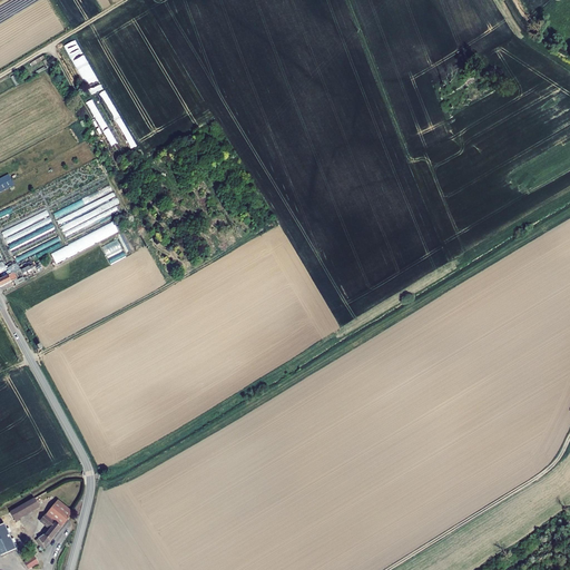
[(77,40),(65,46),(87,90),(92,87),(96,92),(102,89),(77,40)]
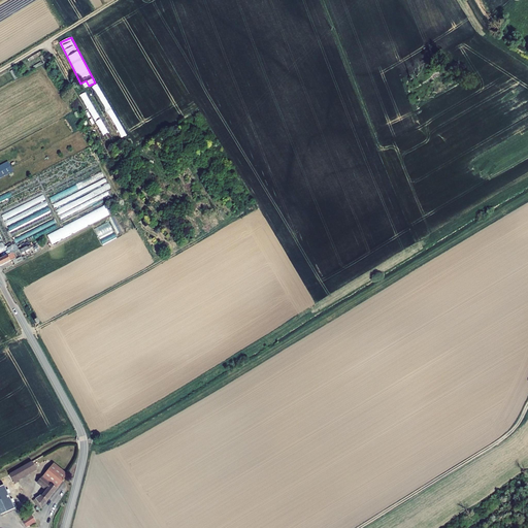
[(0,166),(0,172),(10,167),(8,163),(0,166)]
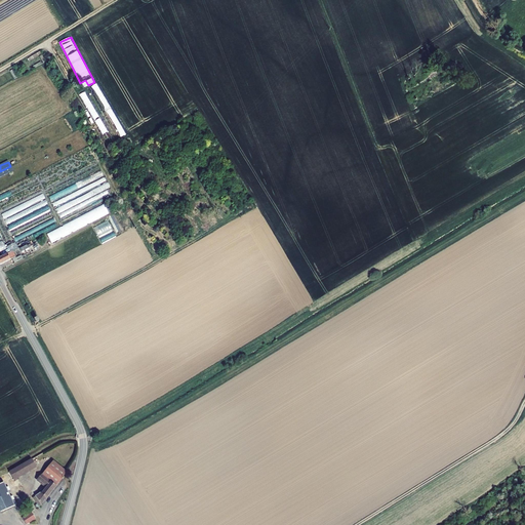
[(10,166),(0,171),(0,177),(12,170),(10,166)]
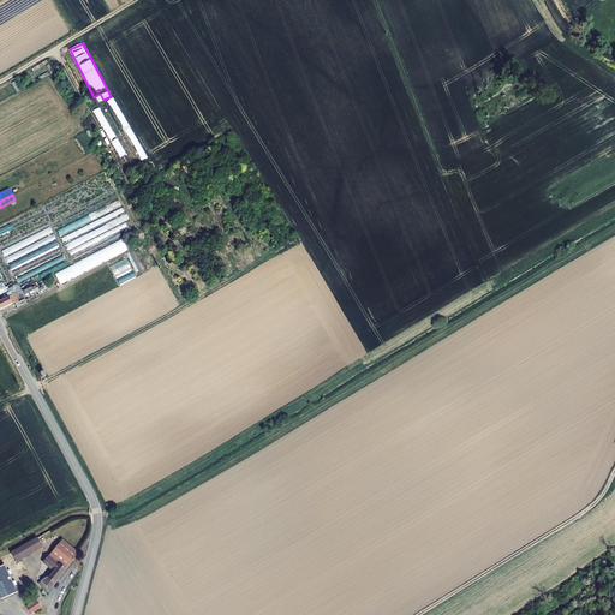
[(103,209),(57,231),(60,236),(106,214),(103,209)]
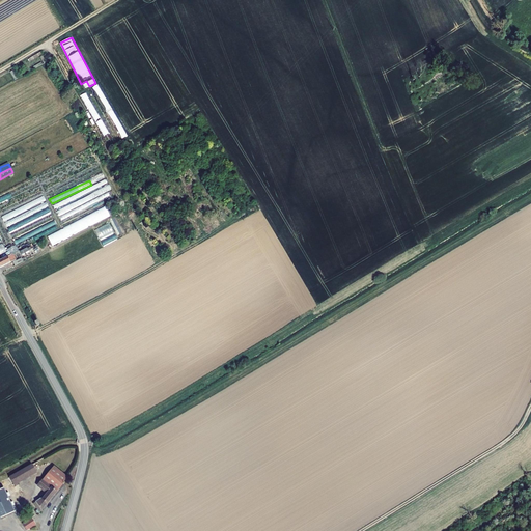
[(60,220),(109,199),(106,192),(110,190),(106,182),(53,204),(55,211),(56,211),(60,220)]
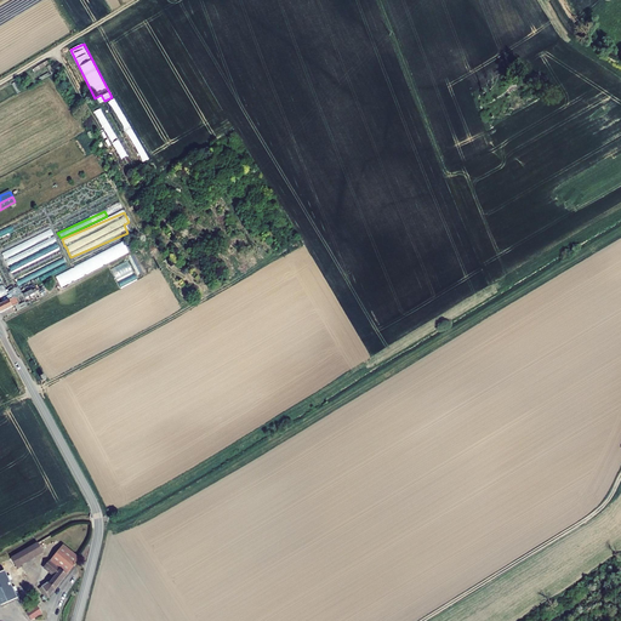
[(3,252),(13,280),(15,280),(17,285),(39,277),(40,280),(68,269),(63,257),(62,257),(52,232),(3,252)]
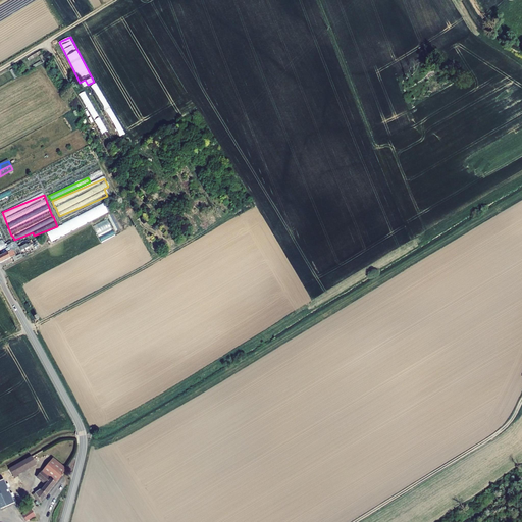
[(46,232),(50,242),(108,213),(103,204),(46,232)]
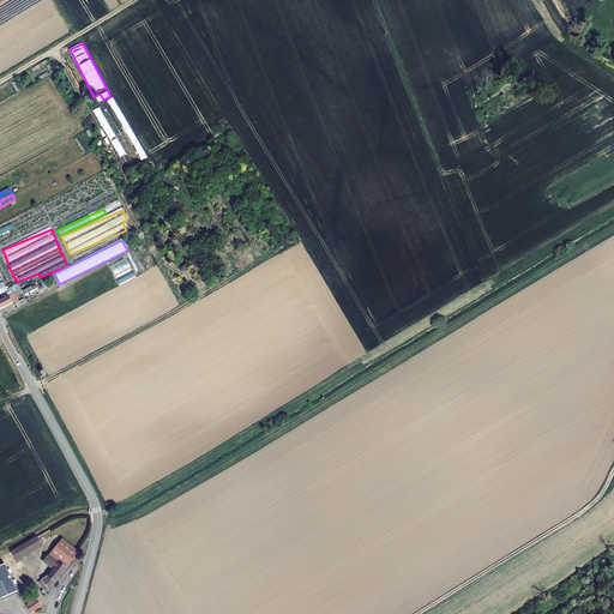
[(149,248),(152,258),(160,256),(156,245),(149,248)]
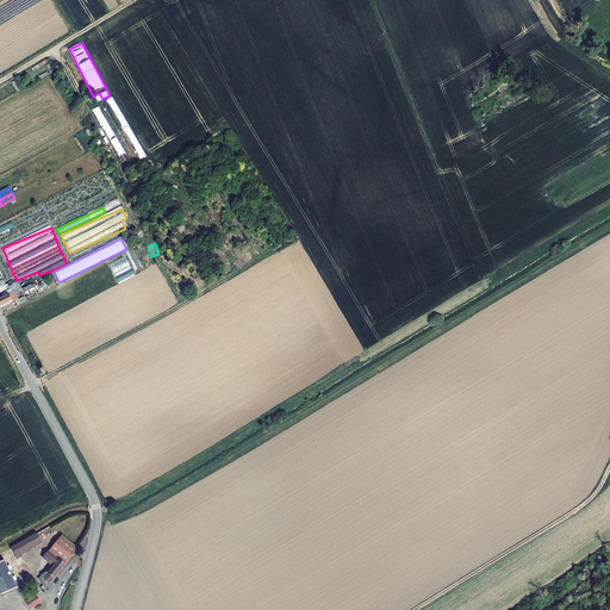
[(17,292),(0,299),(0,304),(1,306),(16,298),(19,297),(17,292)]
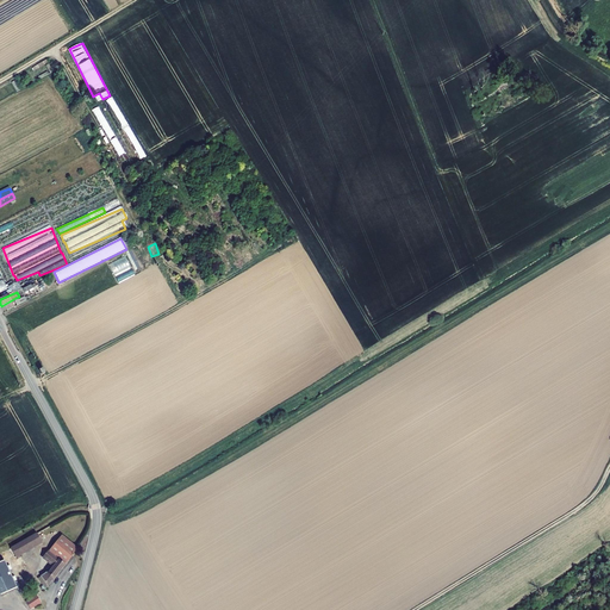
[(49,537),(44,530),(5,552),(10,560),(49,537)]
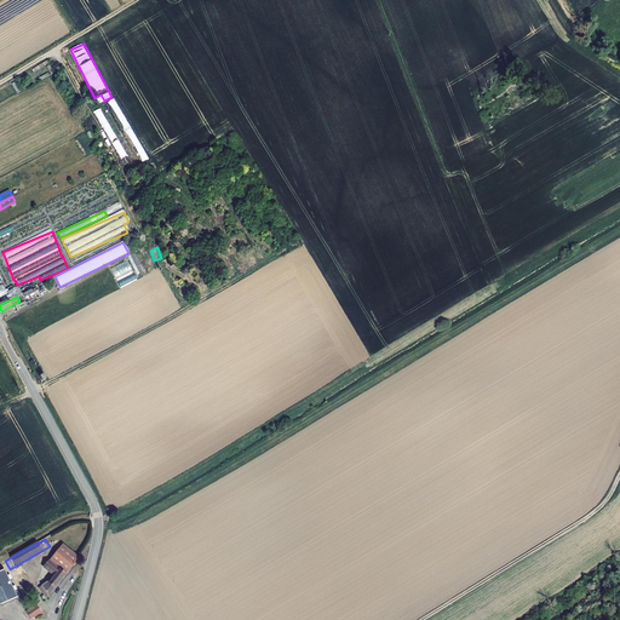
[(80,556),(63,544),(53,557),(70,572),(80,556)]
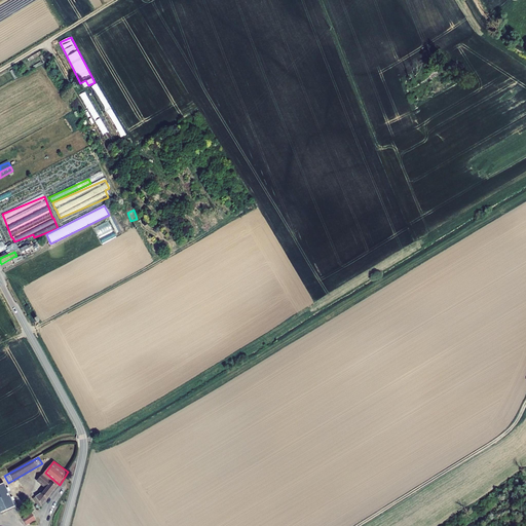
[(60,485),(45,473),(39,481),(44,487),(42,493),(34,499),(39,505),(37,508),(39,510),(60,485)]
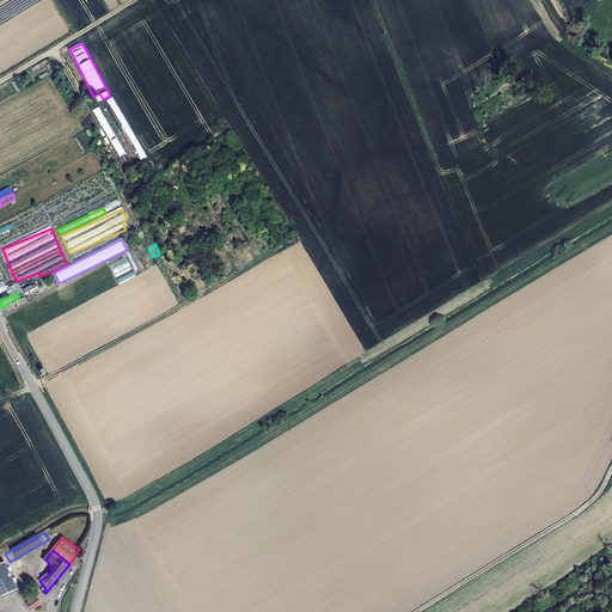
[(5,554),(0,556),(0,567),(2,565),(10,562),(5,554)]
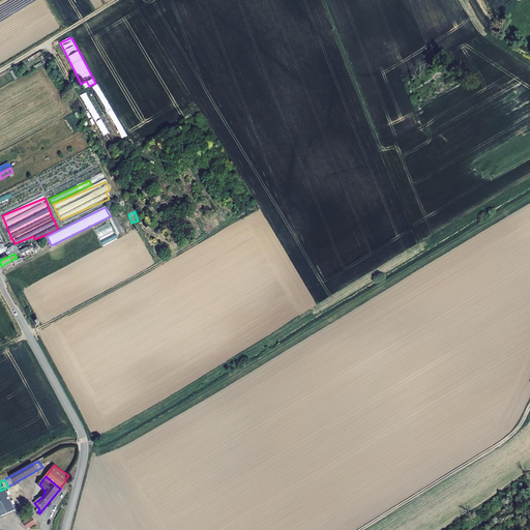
[(10,504),(2,490),(0,491),(0,498),(5,507),(10,504)]
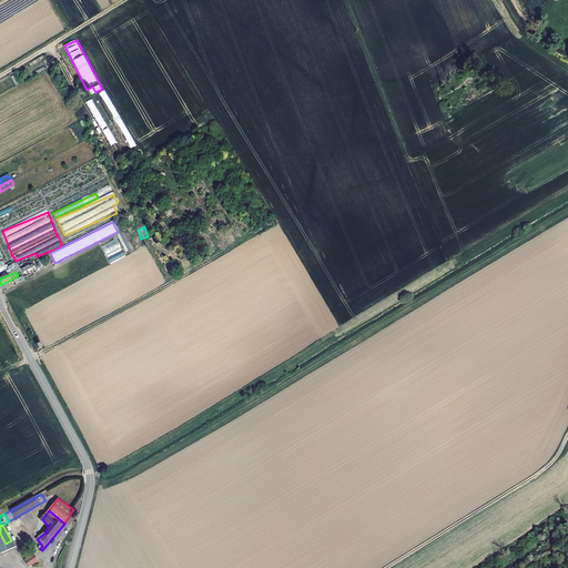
[(40,560),(34,554),(26,560),(30,567),(40,560)]
